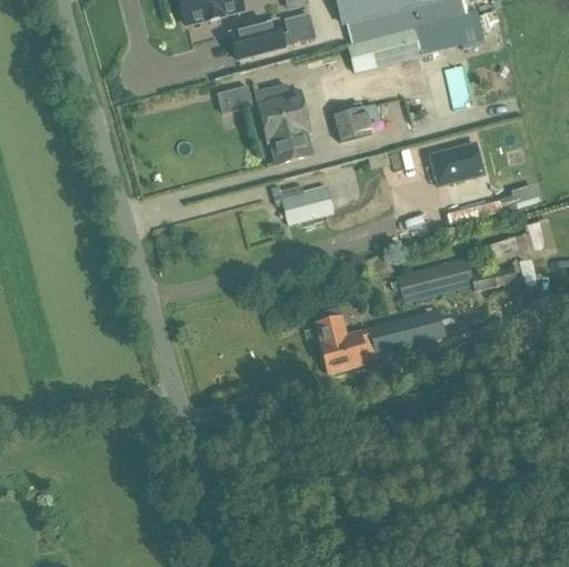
[(179,0),(186,25),(205,20),(224,16),(224,15),(243,10),(239,0),(179,0)]
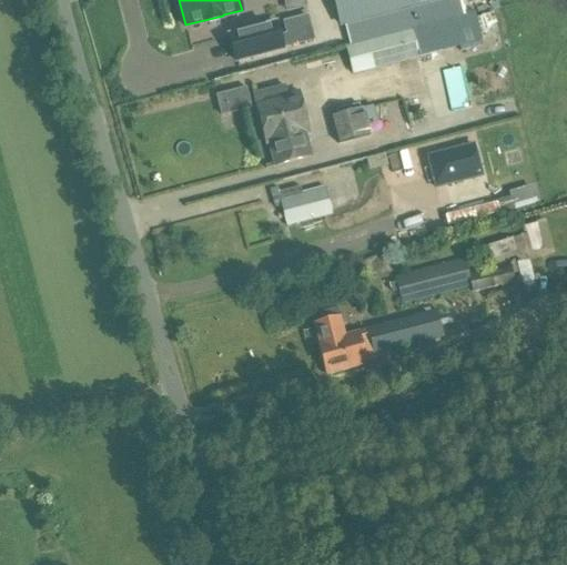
[(335,0),(342,23),(421,2),(429,0),(335,0)]
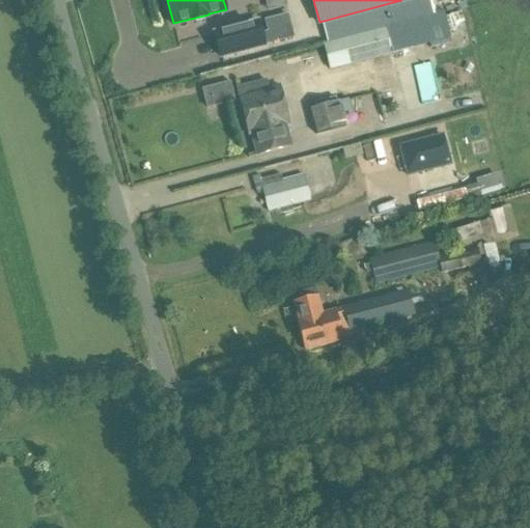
[(450,37),(443,11),(386,26),(393,52),(450,37)]
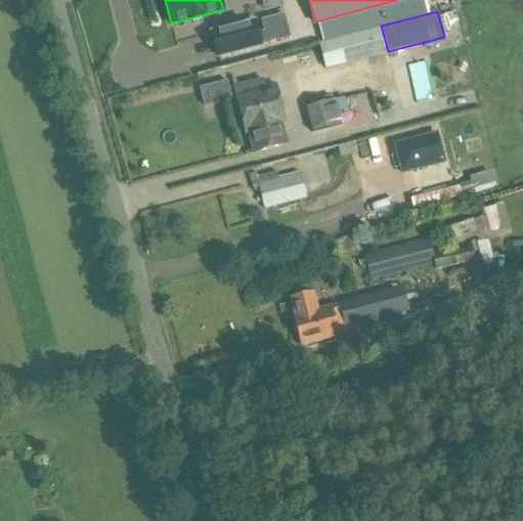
[(255,19),(212,31),(218,54),(261,43),(255,19)]
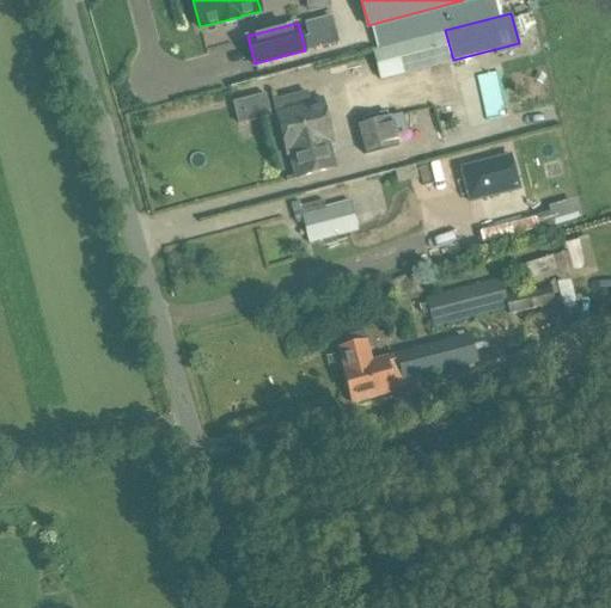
[(445,30),(374,48),(382,79),(453,60),(445,30)]
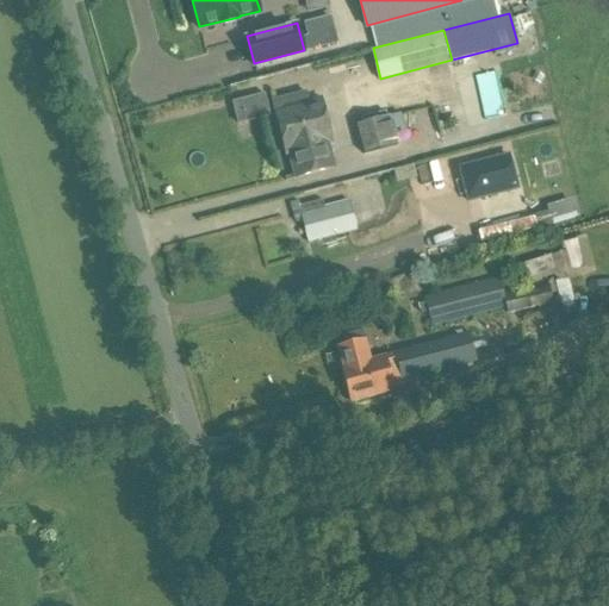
[(430,83),(432,102),(452,101),(451,82),(430,83)]
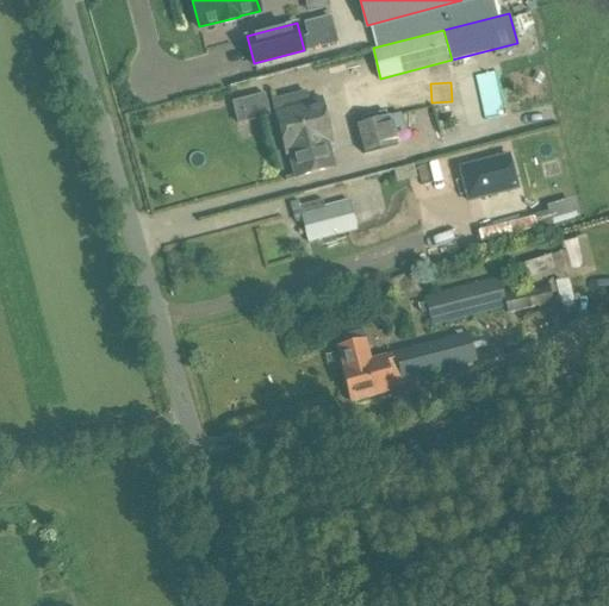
[(308,89),(273,98),(287,151),(290,151),(296,175),(335,166),(329,142),(334,141),(323,97),(310,100),(308,89)]
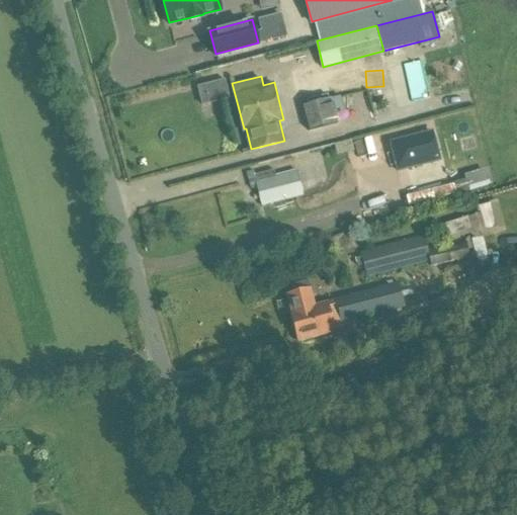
[(309,103),(304,105),(306,111),(310,127),(331,122),(341,119),(337,107),(343,105),(340,95),(329,98),(328,96),(328,93),(308,98),(309,100),(309,103)]
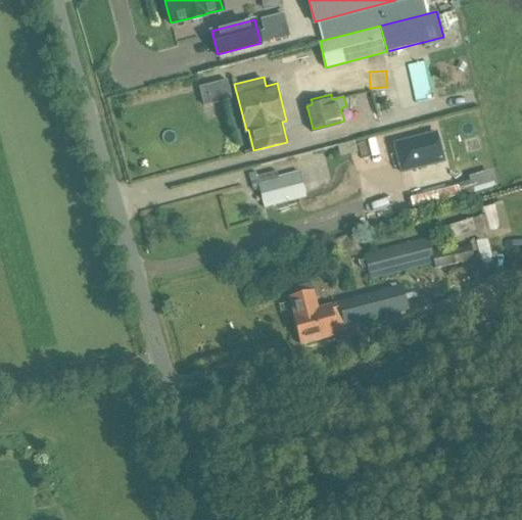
[(434,132),(394,142),(399,164),(440,155),(434,132)]
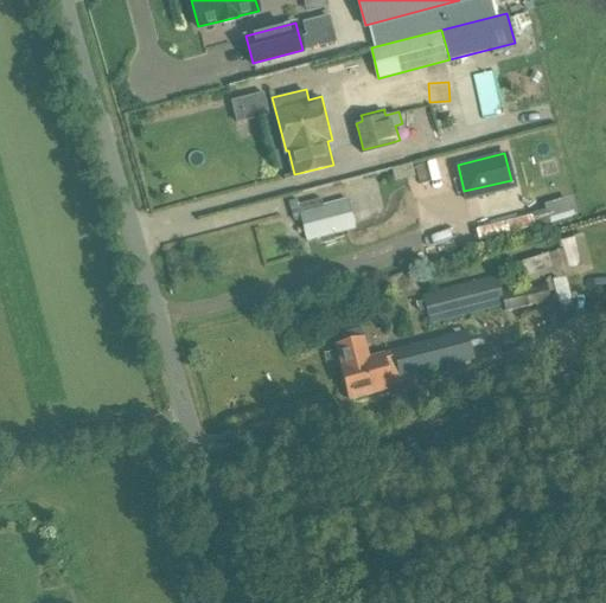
[(320,196),(299,201),(308,239),(356,228),(349,197),(323,204),(320,196)]
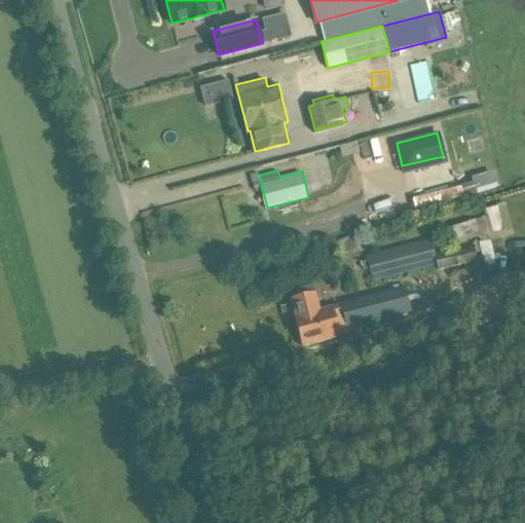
[(477,193),(474,182),(462,186),(465,196),(477,193)]
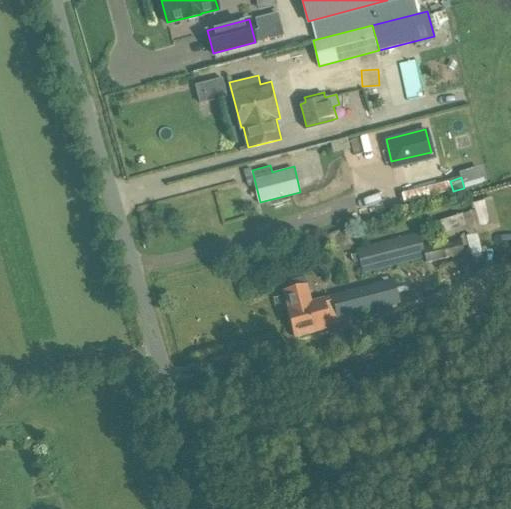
[(485,198),(474,201),(476,207),(481,225),(492,222),(485,198)]
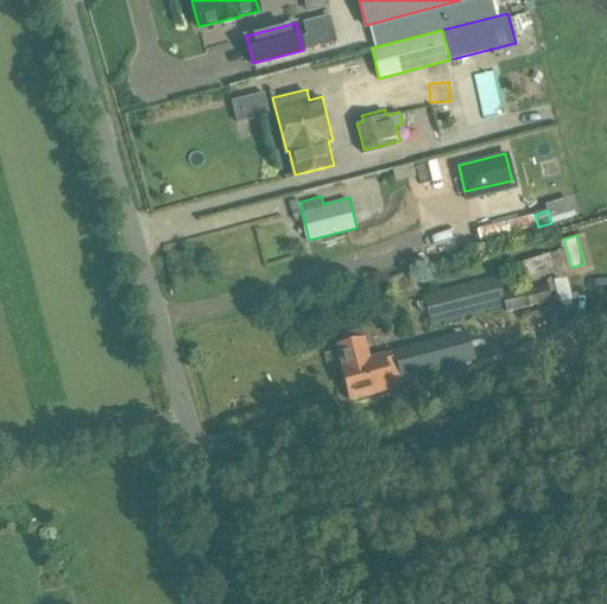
[(548,250),(520,259),(525,272),(552,264),(548,252),(548,250)]
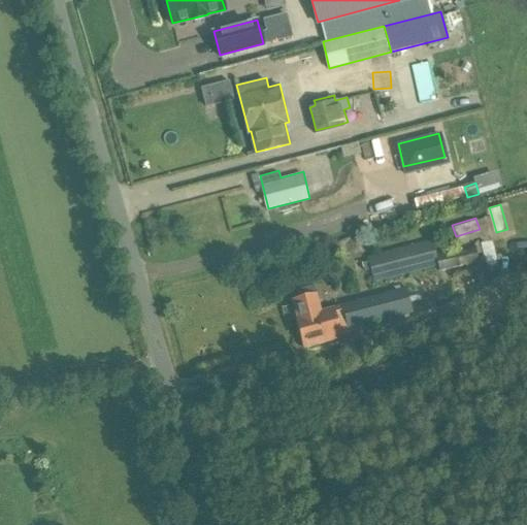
[(483,251),(487,267),(499,265),(492,240),(492,238),(481,241),(483,251)]
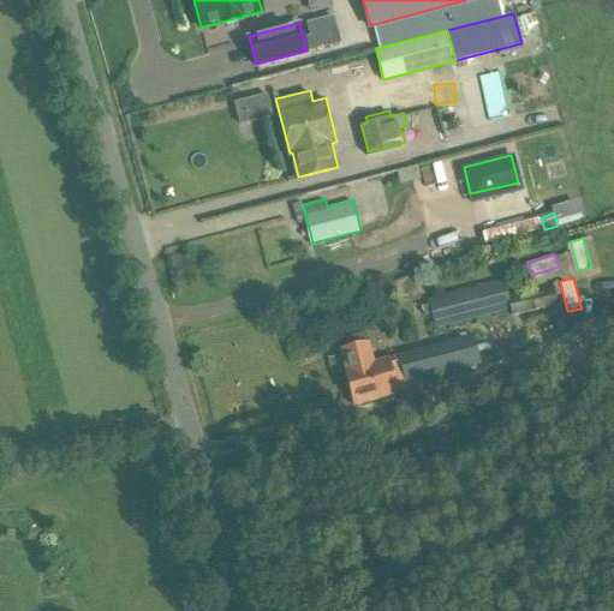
[(436,327),(511,307),(508,295),(504,279),(429,297),(436,327)]
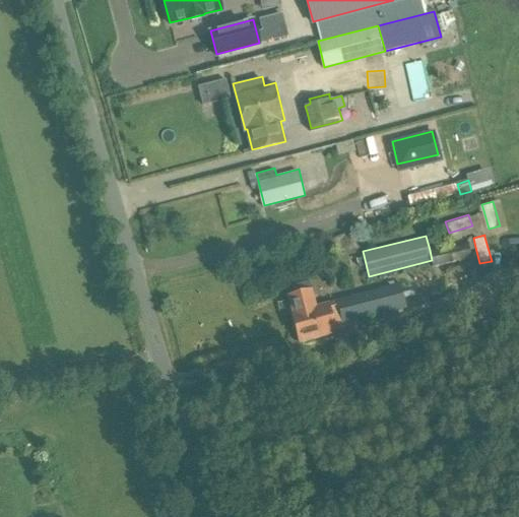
[(467,240),(431,251),(435,262),(470,252),(469,248),(467,240)]
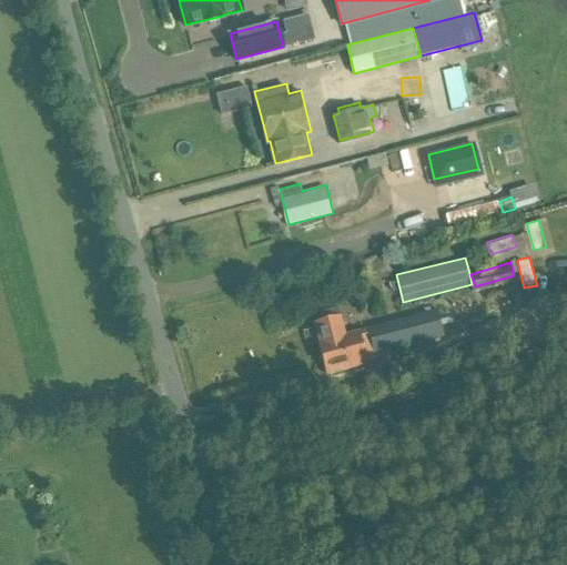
[(315,322),(314,322),(327,372),(366,362),(367,362),(365,354),(374,352),(444,334),(437,310),(367,328),(370,335),(362,338),(360,330),(346,333),(341,315),(315,322)]
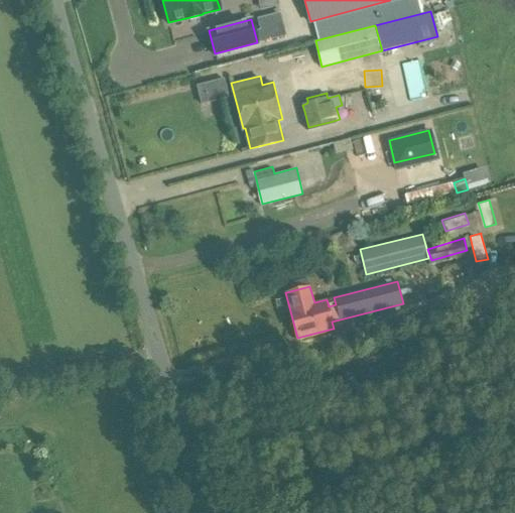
[(451,307),(429,313),(430,315),(433,323),(454,316),(451,307)]
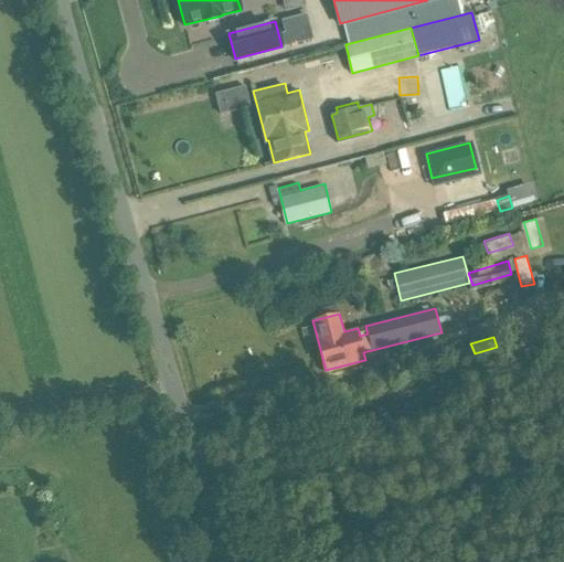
[(471,346),(458,350),(460,359),(475,353),(471,346)]
